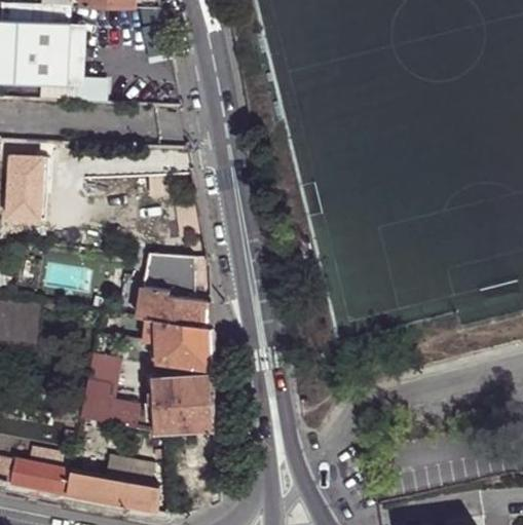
[(66,23),(67,6),(0,1),(0,79),(65,83),(68,23),(66,23)]
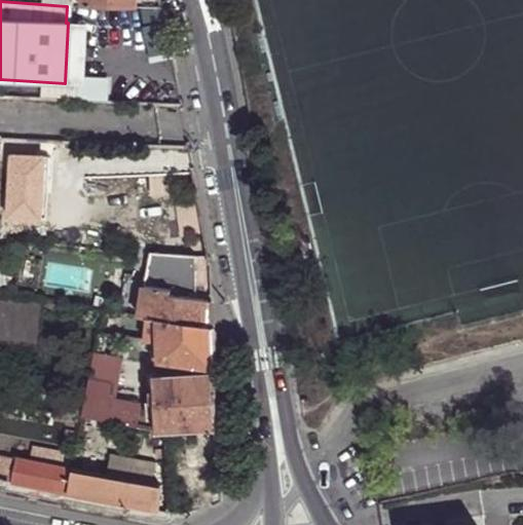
[(44,157),(6,156),(3,228),(41,230),(44,157)]
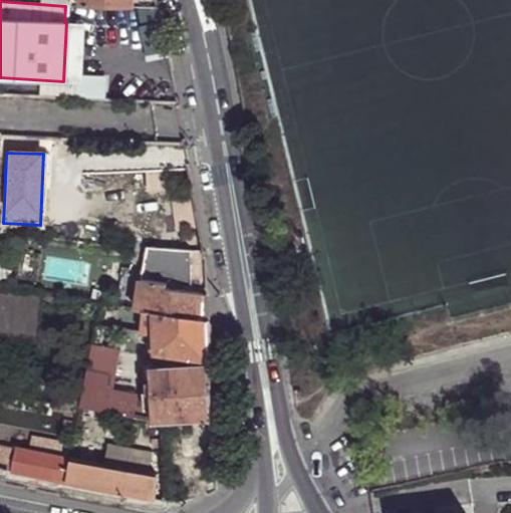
[(205,323),(204,294),(188,291),(189,256),(141,250),(134,308),(151,312),(205,323)]
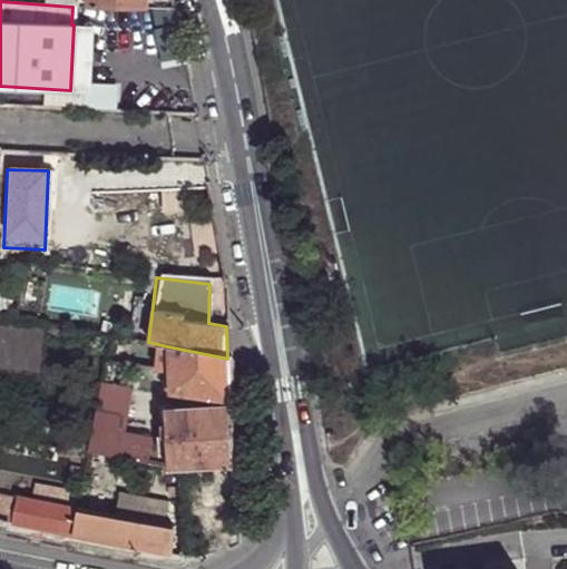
[(32,333),(0,327),(0,378),(26,382),(32,333)]
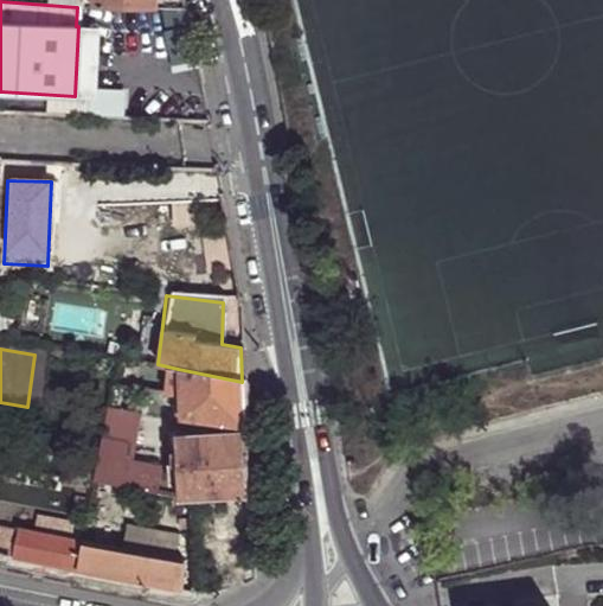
[(243,404),(242,382),(178,369),(179,395),(243,404)]
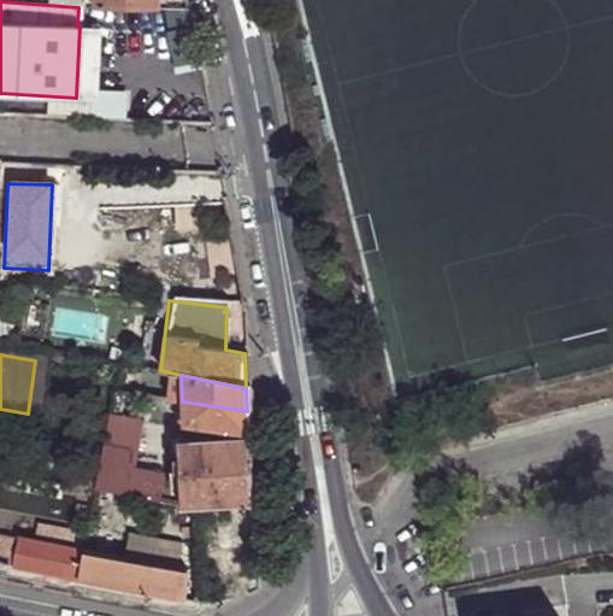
[(248,434),(247,411),(182,402),(183,424),(248,434)]
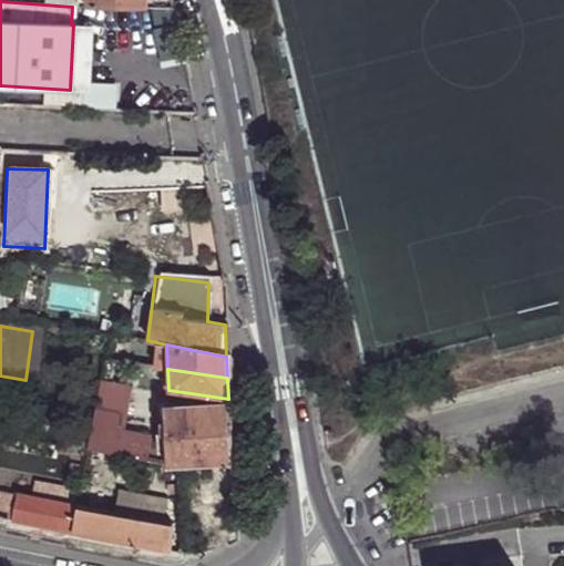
[(130,387),(99,381),(88,450),(147,462),(151,435),(124,430),(130,387)]
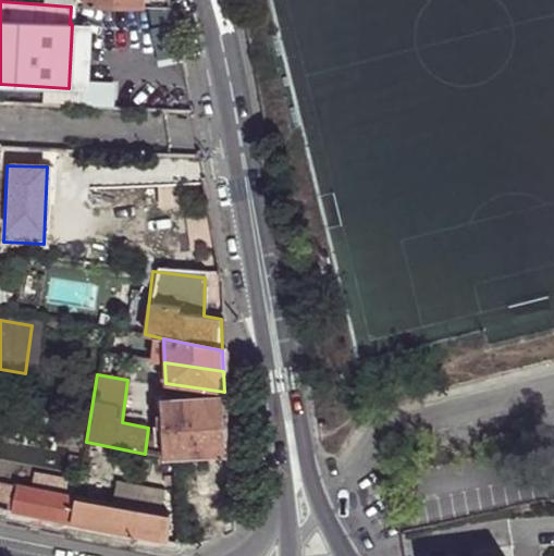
[(413,391),(391,395),(392,400),(414,396),(413,391)]
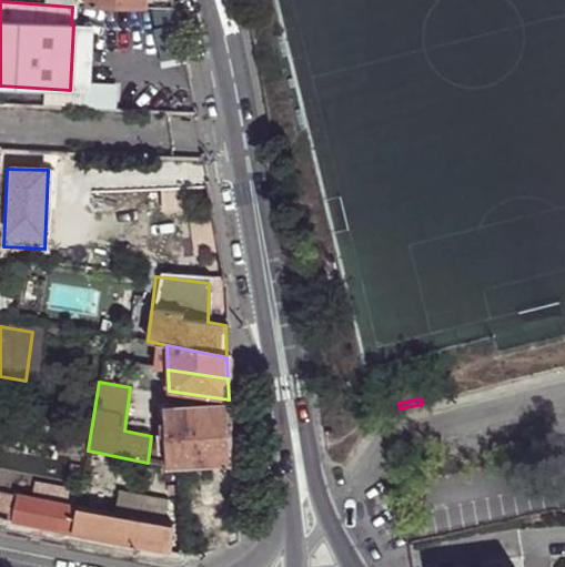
[(231,465),(228,404),(167,407),(175,464),(222,465),(231,465)]
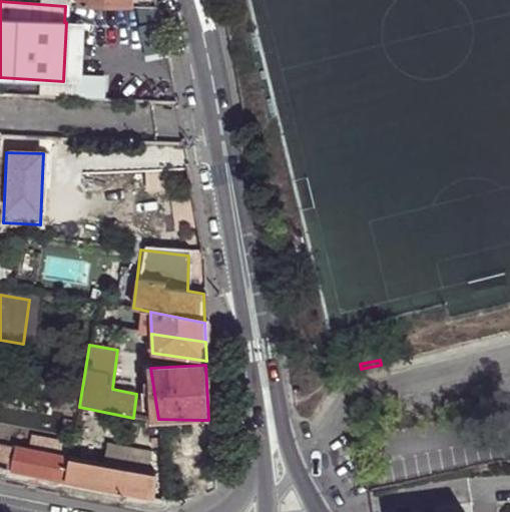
[(156,441),(155,423),(139,426),(139,442),(156,441)]
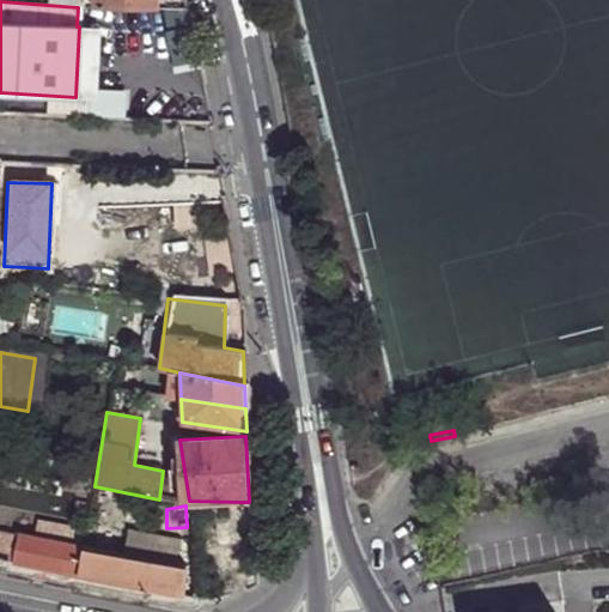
[(13,564),(18,534),(0,529),(0,552),(7,555),(6,563),(13,564)]
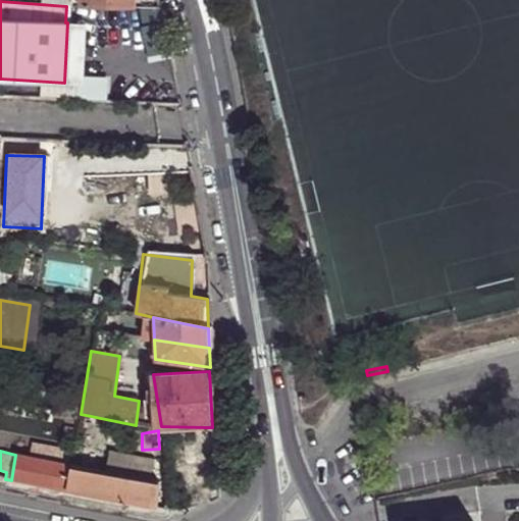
[(70,466),(15,455),(11,480),(65,490),(70,466)]
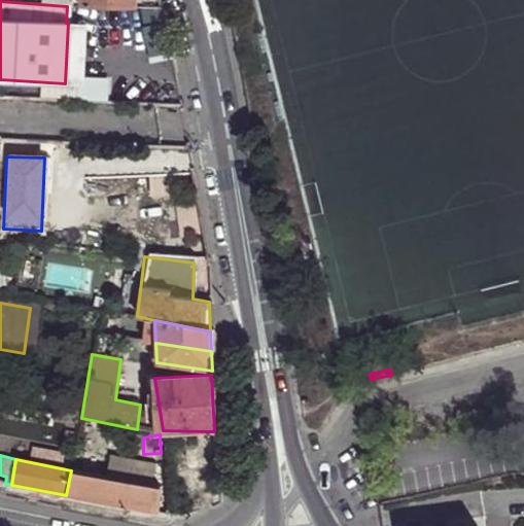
[(66,495),(156,515),(156,488),(71,470),(66,495)]
